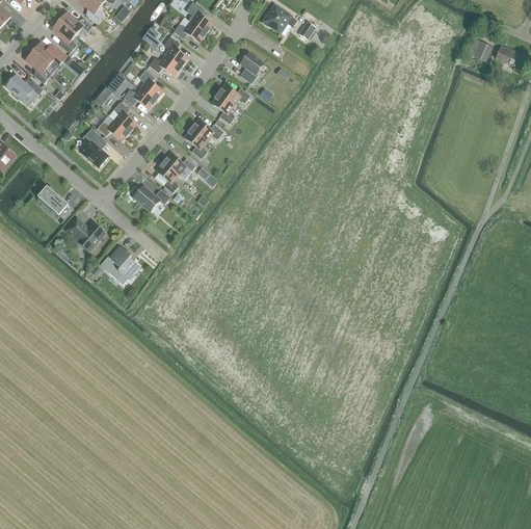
[(0,22),(2,24),(9,15),(0,6),(0,0),(0,22)]
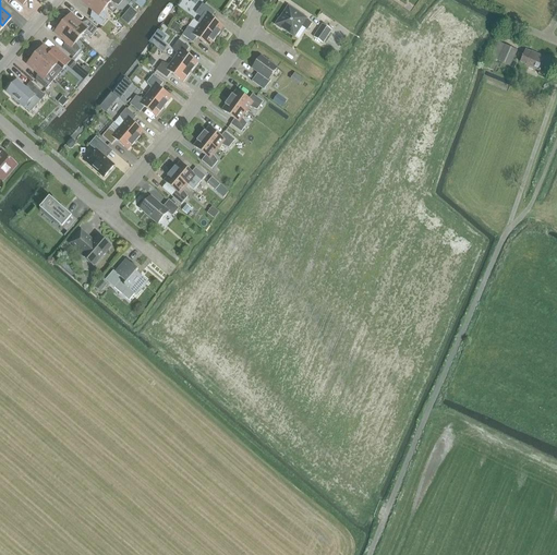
[(101,9),(106,3),(101,0),(83,0),(94,9),(89,14),(99,23),(106,15),(101,9)]
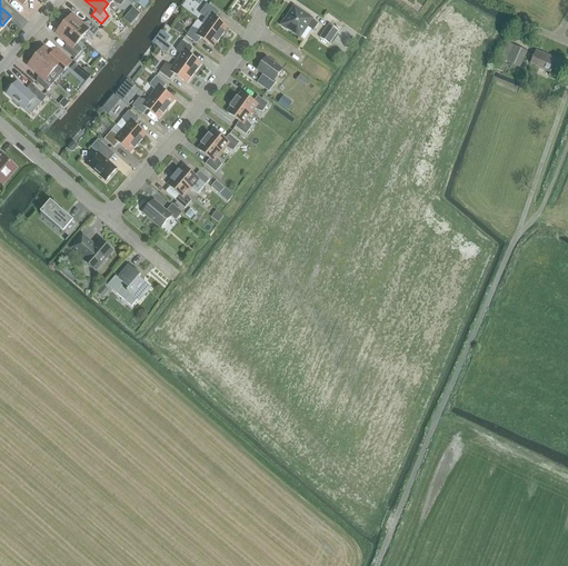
[(202,21),(220,35),(223,30),(222,29),(227,25),(213,15),(218,10),(206,0),(198,10),(203,15),(200,20),(202,21)]
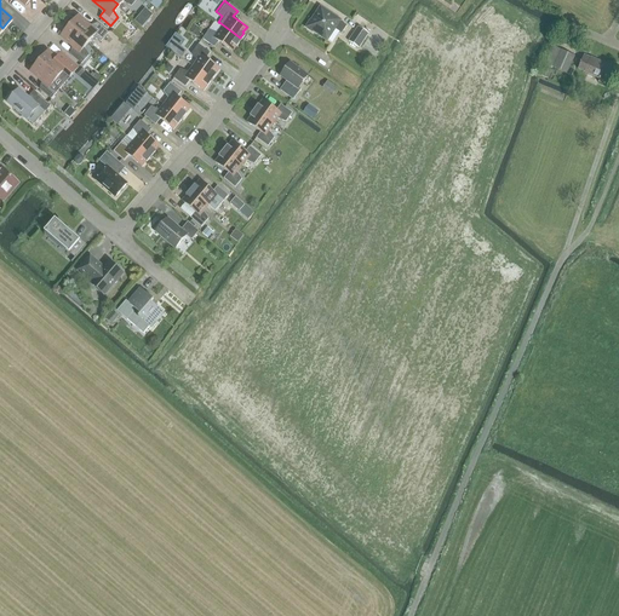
[(345,23),(319,5),(310,18),(309,17),(304,24),(311,28),(313,27),(325,35),(332,26),(340,30),(345,23)]
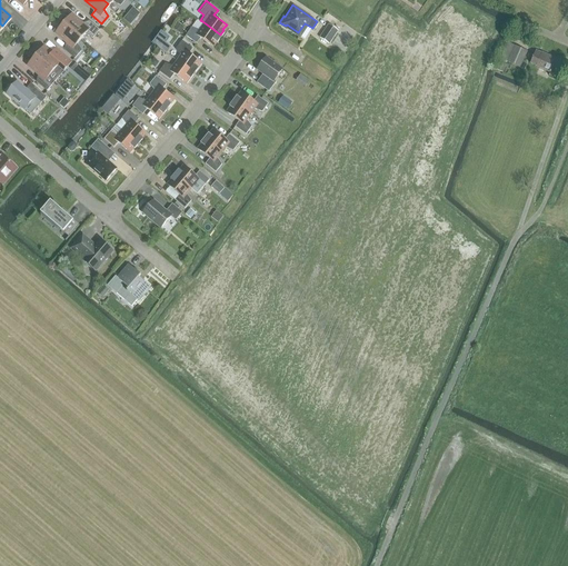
[(129,22),(136,13),(129,8),(122,16),(129,22)]
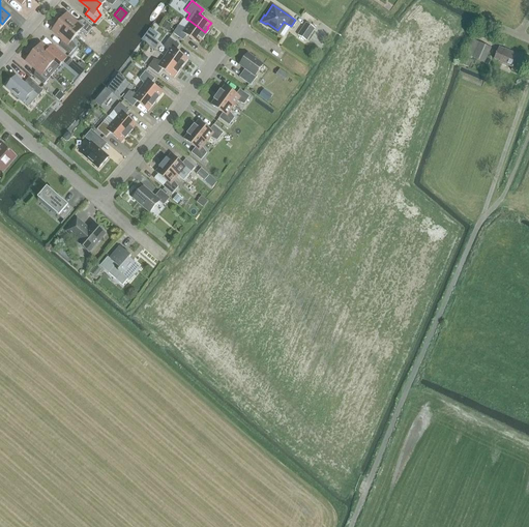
[(58,20),(75,33),(79,29),(85,32),(91,25),(82,17),(78,22),(65,10),(58,20)]
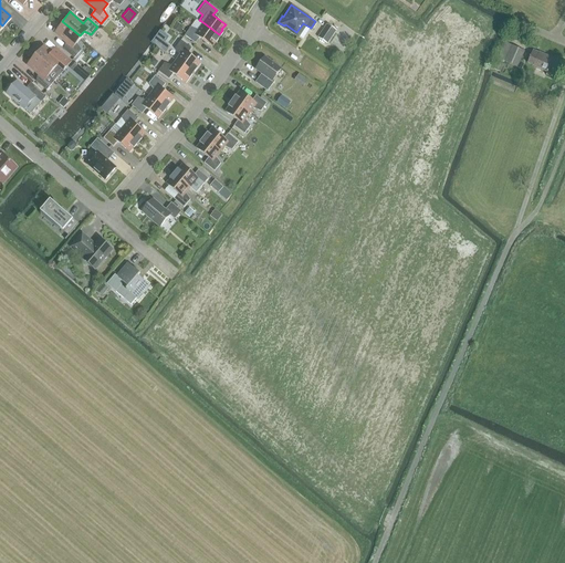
[(177,30),(181,23),(176,19),(171,25),(177,30)]
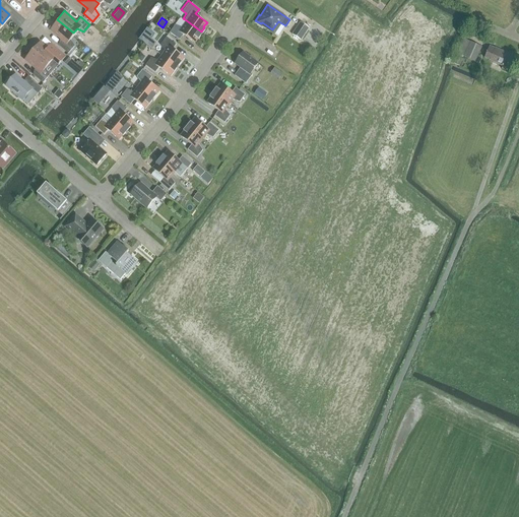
[(69,38),(73,33),(57,19),(50,27),(62,38),(58,43),(67,51),(73,44),(69,38)]
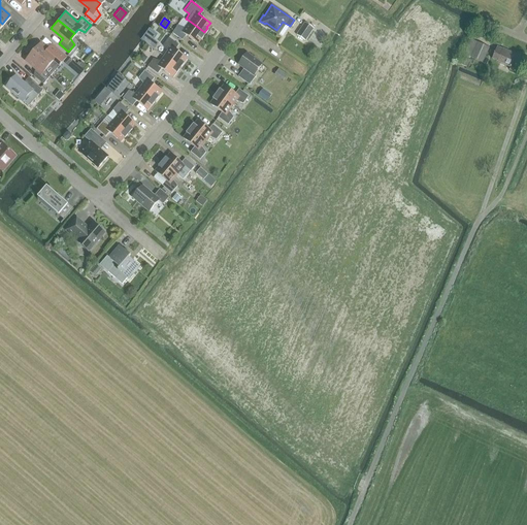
[(200,37),(204,32),(188,20),(184,25),(177,23),(171,30),(182,37),(185,32),(196,41),(200,36),(200,37)]
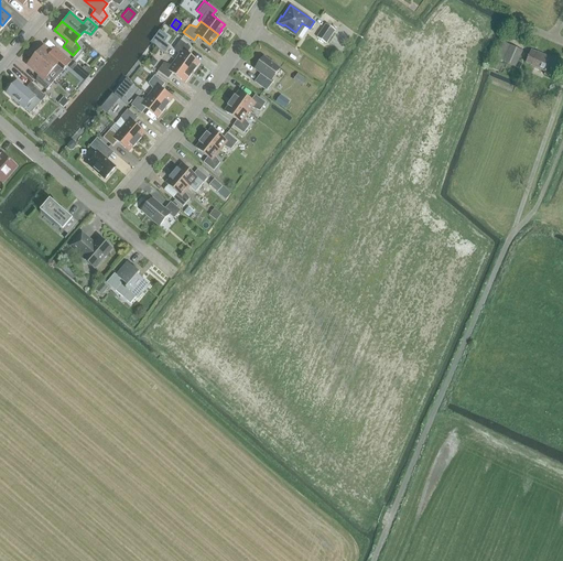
[(325,41),(334,28),(324,21),(315,34),(325,41)]
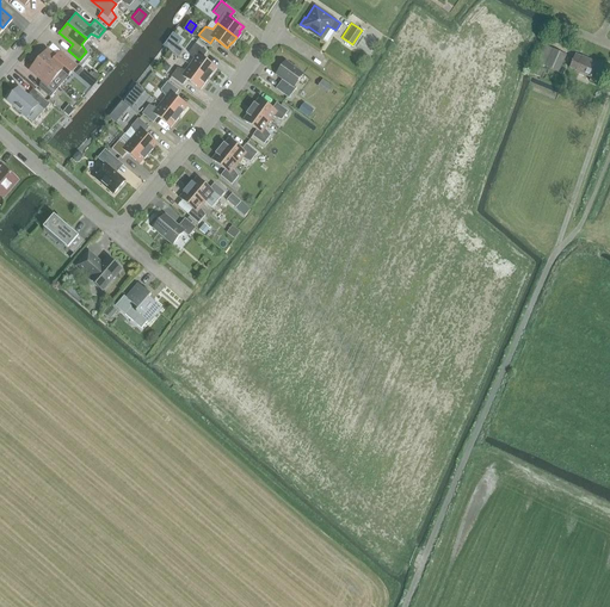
[(188,62),(208,76),(216,64),(202,55),(205,49),(193,41),(188,49),(192,56),(188,62)]
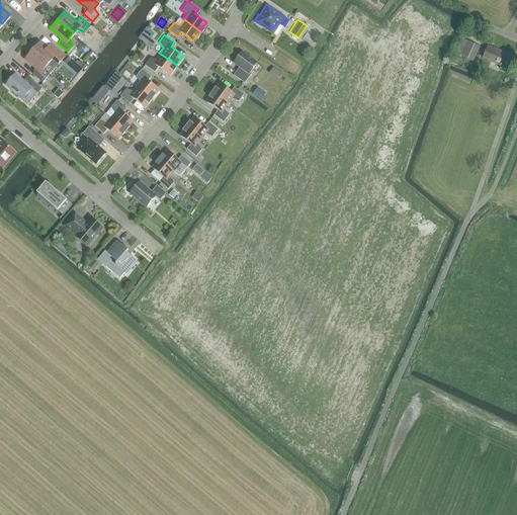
[(150,36),(146,41),(151,46),(155,39),(150,36)]
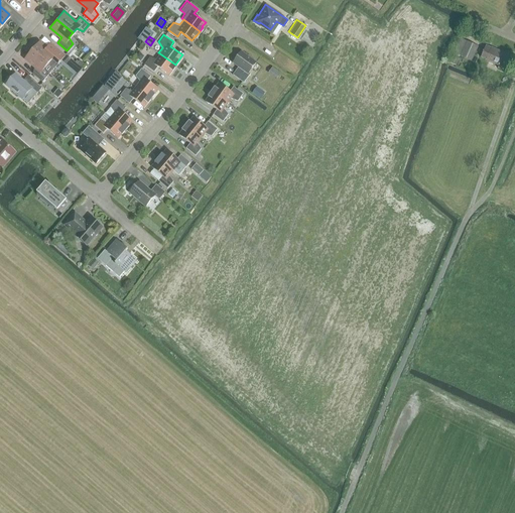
[(473,58),(479,43),(461,36),(455,51),(473,58)]
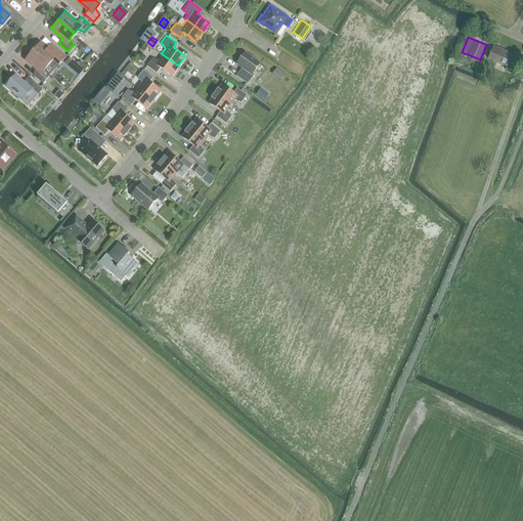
[(39,40),(32,49),(53,68),(54,69),(66,54),(51,41),(46,46),(39,40)]
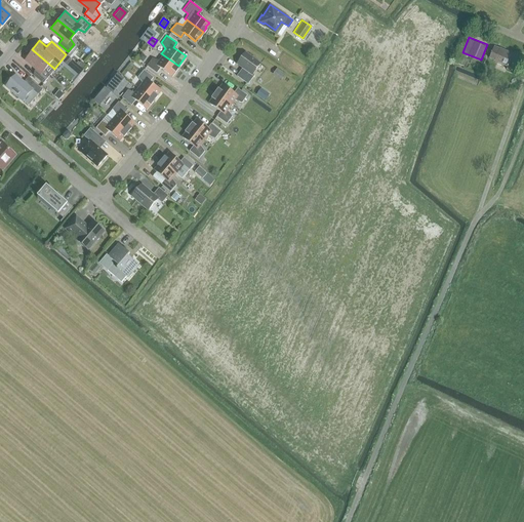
[(499,46),(493,44),(488,55),(494,58),(507,65),(506,67),(514,70),(520,54),(499,46)]
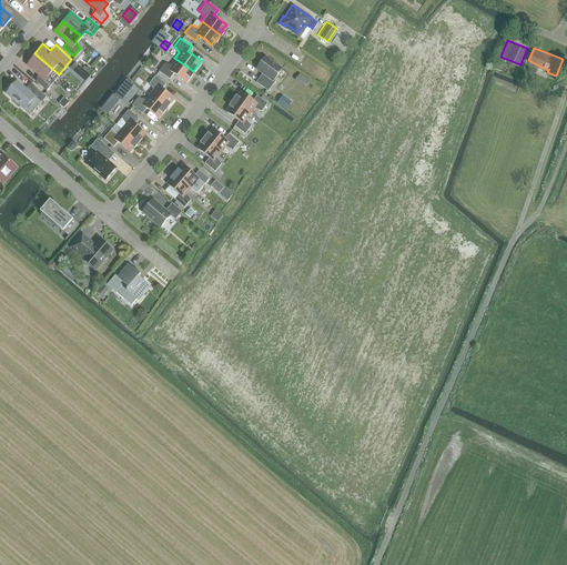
[(34,53),(27,62),(40,73),(36,79),(46,88),(58,73),(34,53)]
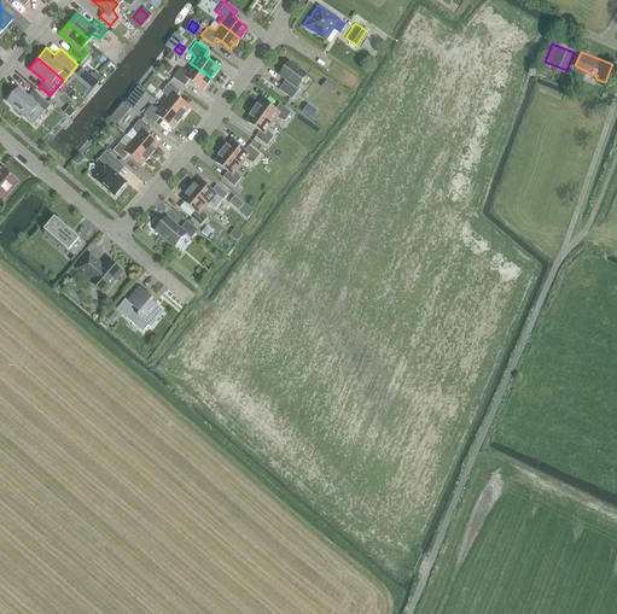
[(291,97),(298,86),(296,85),(306,72),(287,59),(278,72),(285,77),(278,87),(291,97)]
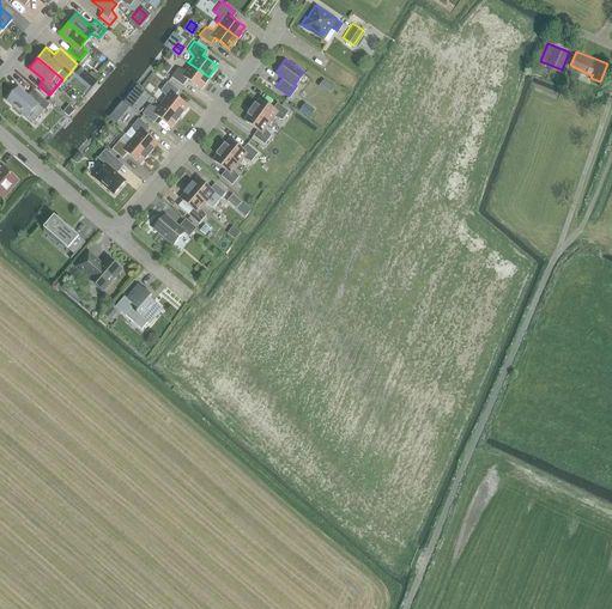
[(165,69),(170,64),(164,60),(159,66),(165,69)]
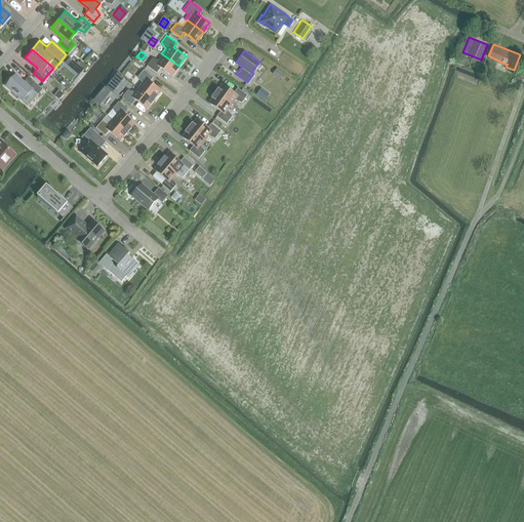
[(171,75),(178,66),(161,53),(158,58),(152,55),(146,64),(156,71),(159,66),(171,75)]
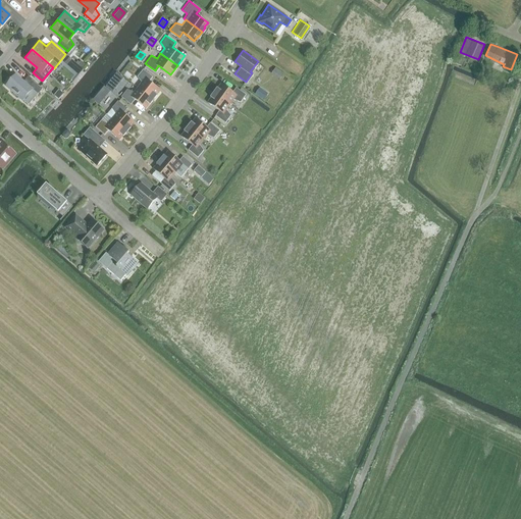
[(271,69),(279,75),(282,71),(274,65),(271,69)]
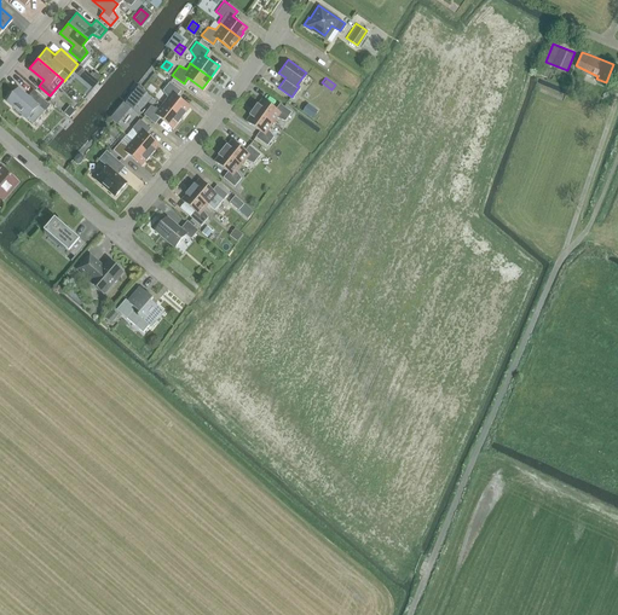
[(161,100),(180,116),(190,105),(175,94),(180,88),(168,80),(161,88),(166,94),(161,100)]
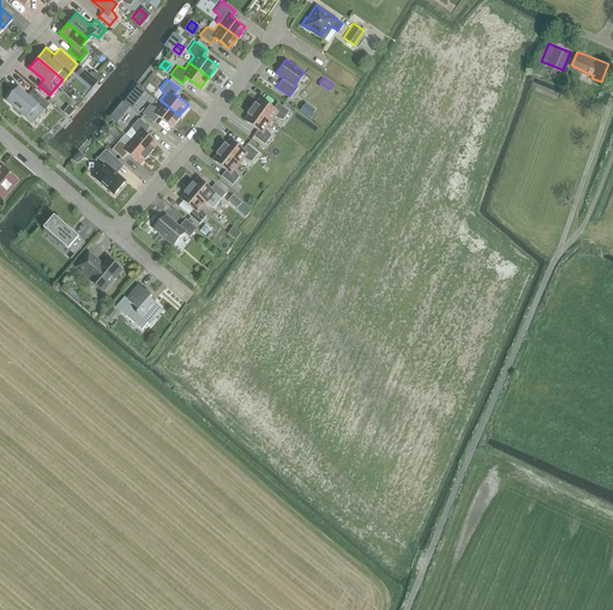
[(144,106),(154,95),(145,86),(142,90),(136,84),(124,97),(132,104),(137,98),(144,106)]
